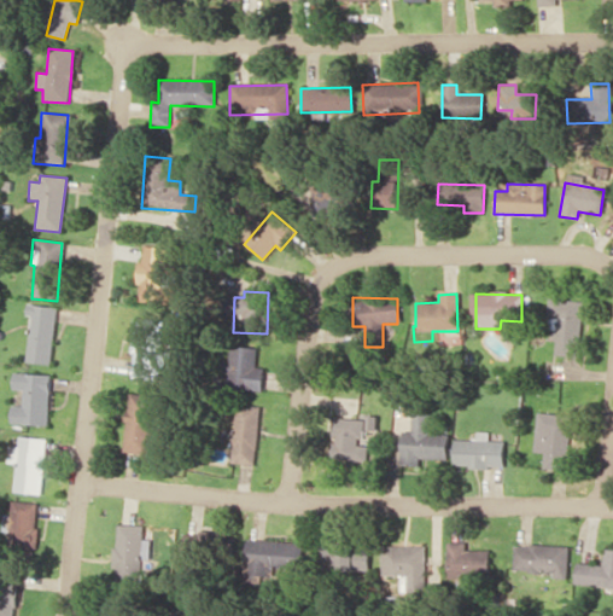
[(554,341),(553,356),(577,359),(582,302),(548,300),(544,341),(554,341)]
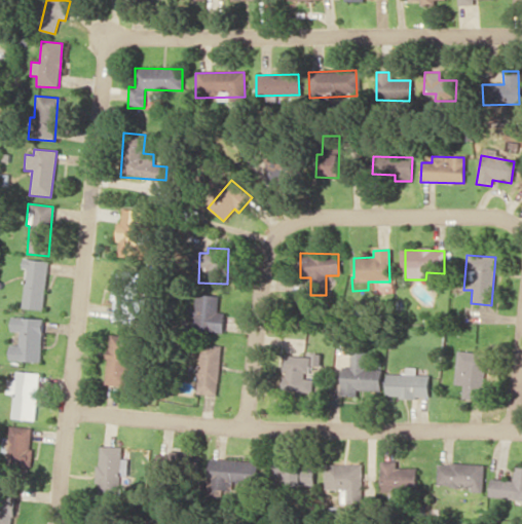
[(47,262),(22,259),(21,268),(25,269),(21,309),(41,311),(47,262)]
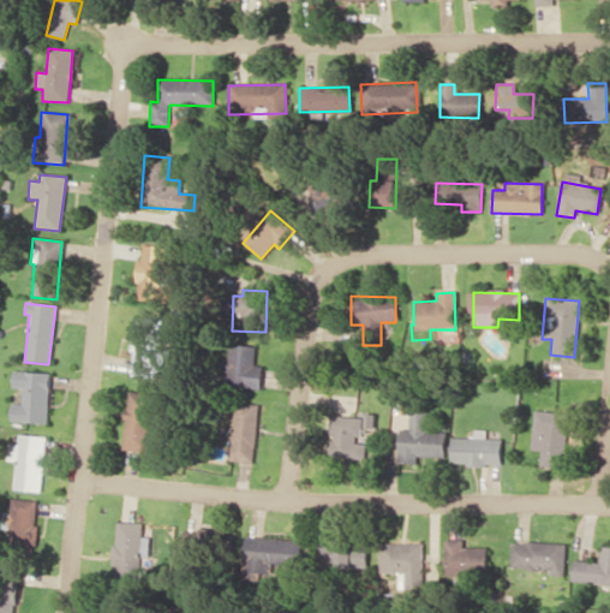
[(129,376),(156,378),(159,320),(132,319),(129,376)]
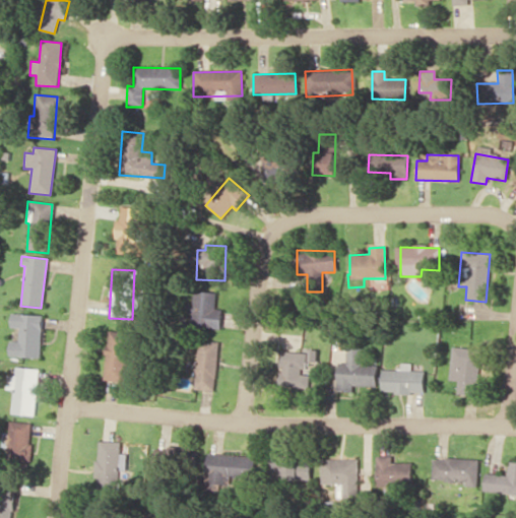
[(214,310),(215,293),(193,292),(192,328),(219,330),(220,310),(214,310)]
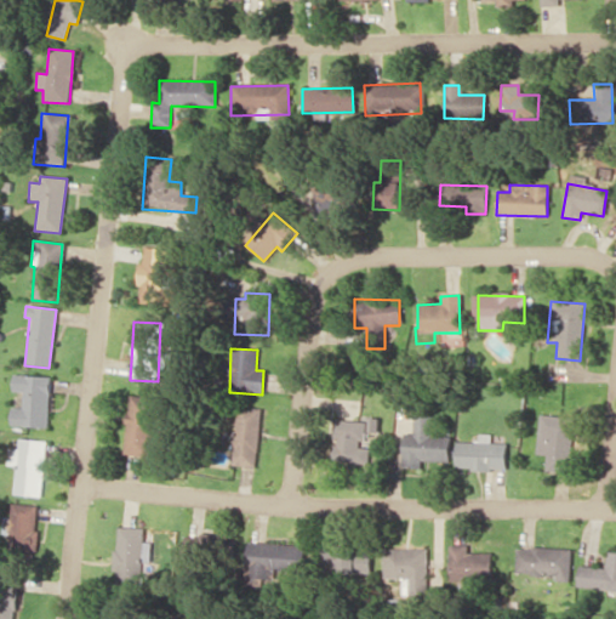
[(46,429),(49,378),(12,375),(11,392),(22,392),(21,408),(10,408),(9,426),(46,429)]
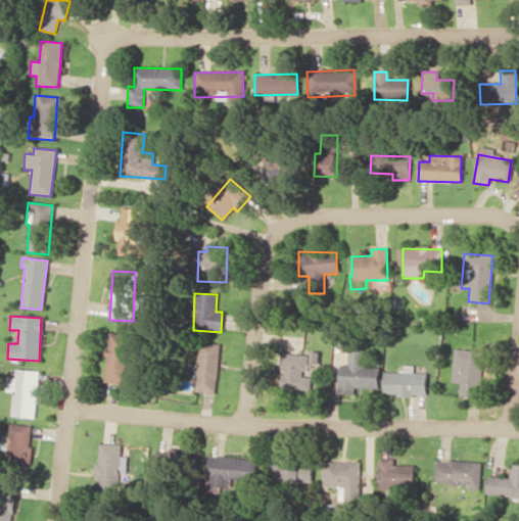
[(103,383),(125,385),(129,335),(107,333),(103,383)]
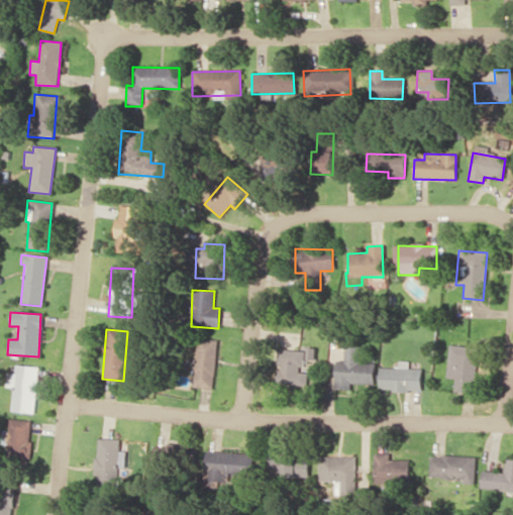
[(216,340),(196,338),(193,388),(212,390),(216,340)]
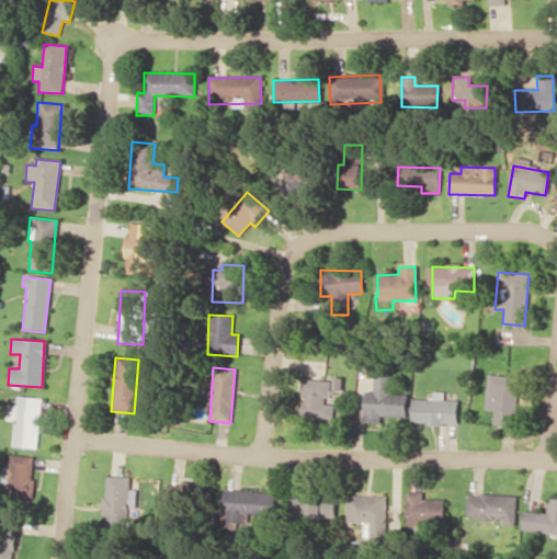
[(404,419),(405,395),(389,394),(389,376),(372,376),(372,392),(363,392),(362,423),(379,424),(379,418),(404,419)]
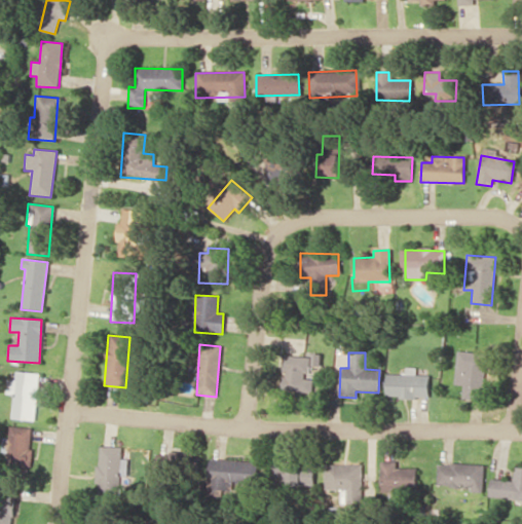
[(453,386),(461,386),(460,400),(482,401),(484,353),(455,352),(453,386)]
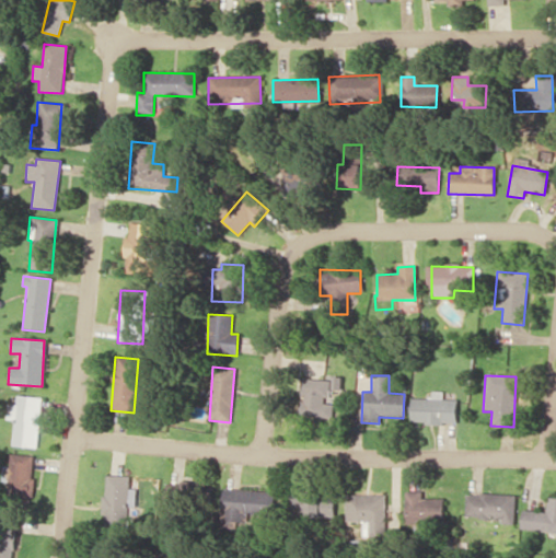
[(331,405),(326,404),(327,381),(301,380),(300,417),(329,418),(331,405)]
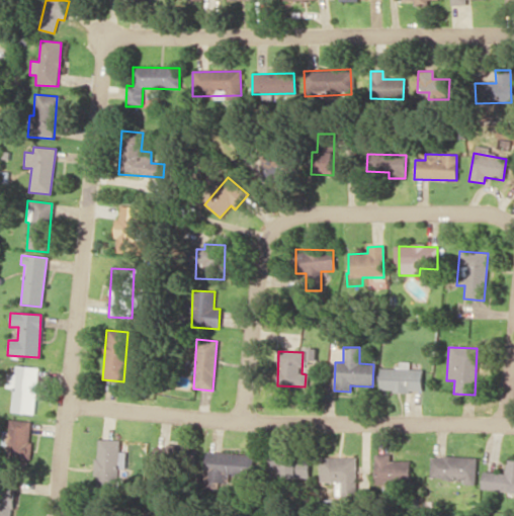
[(408,363),(398,362),(398,369),(379,368),(378,392),(421,394),(421,370),(408,369),(408,363)]
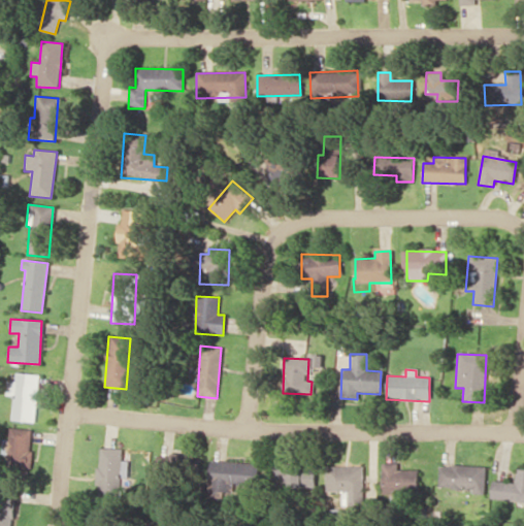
[(37,375),(14,373),(13,383),(6,382),(4,396),(11,397),(9,421),(33,423),(37,375)]
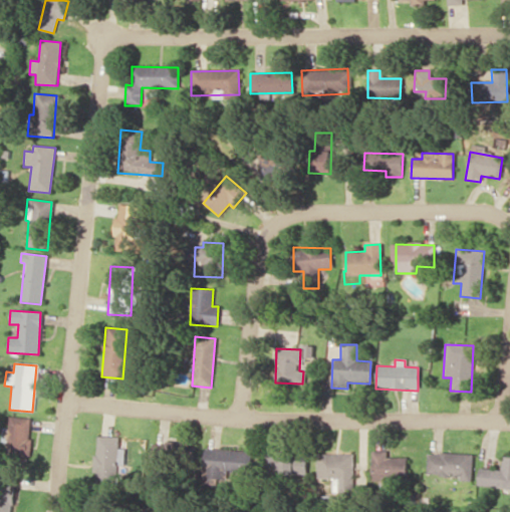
[(27,465),(29,419),(7,418),(5,464),(27,465)]
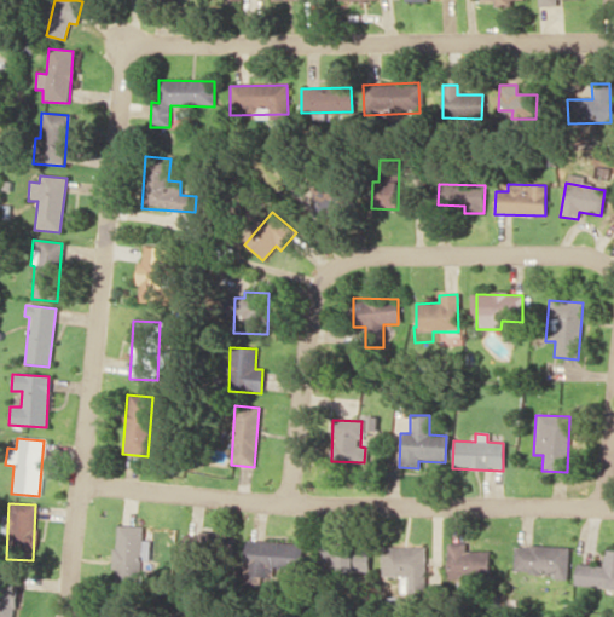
[(142,526),(115,526),(113,583),(139,584),(142,526)]
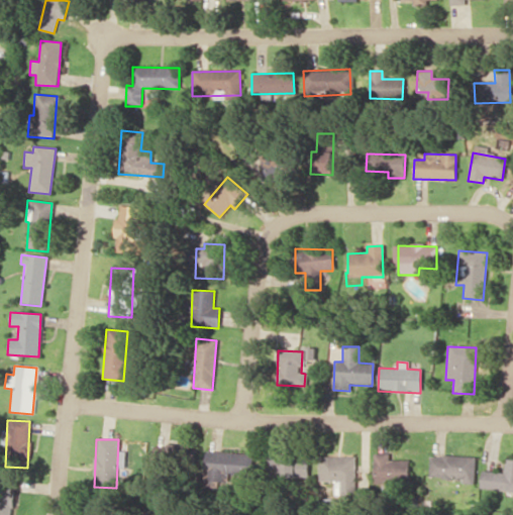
[(195,449),(165,447),(165,448),(156,447),(154,474),(193,477),(195,449)]
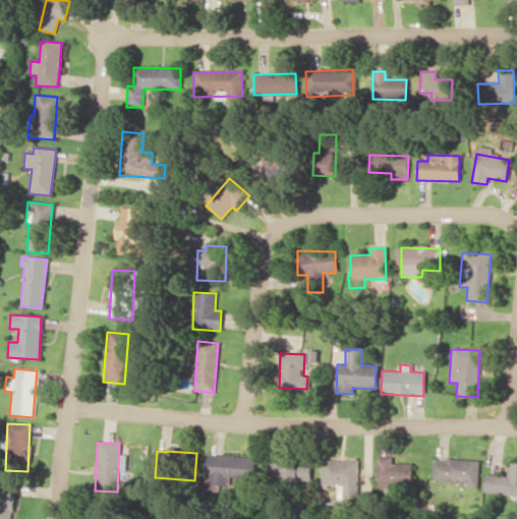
[(254,457),(209,456),(208,484),(218,484),(218,478),(254,479),(254,457)]
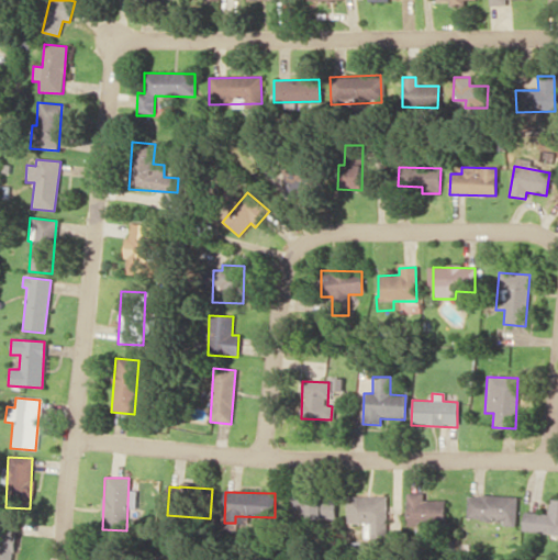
[(406,494),(406,525),(445,525),(444,501),(422,501),(422,494),(406,494)]
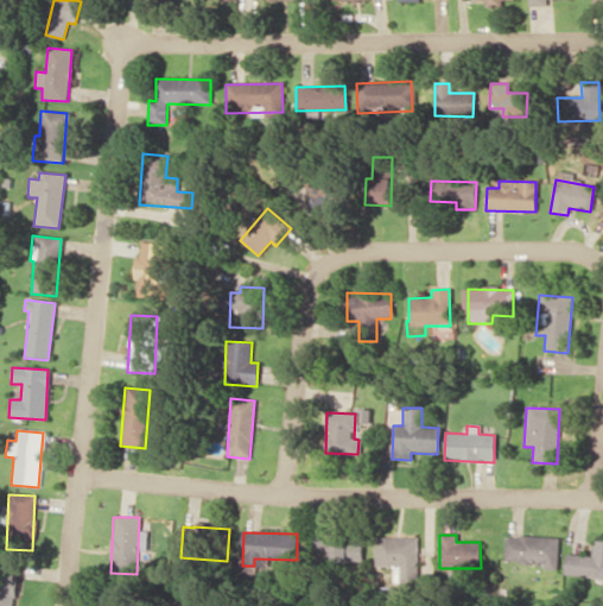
[(557,538),(503,536),(502,562),(540,563),(540,569),(556,570),(557,538)]
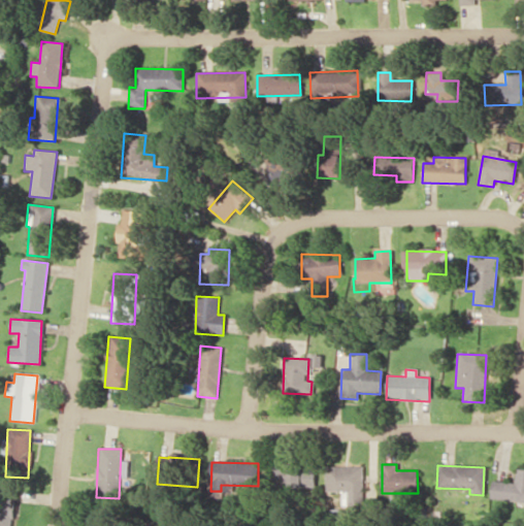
[(315,488),(315,467),(288,466),(288,469),(274,468),(273,488),(315,488)]
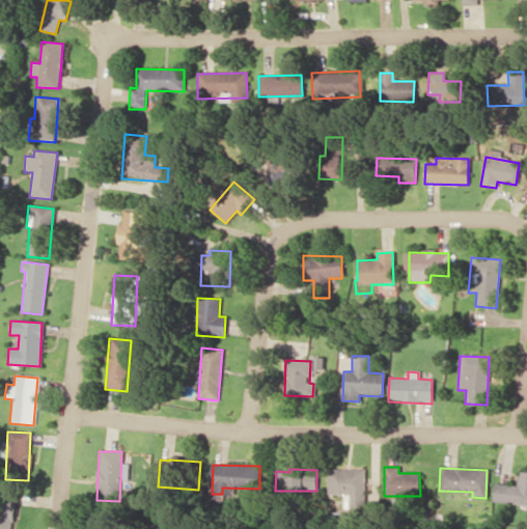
[(327,495),(349,495),(348,510),(363,510),(363,471),(328,470),(327,495)]
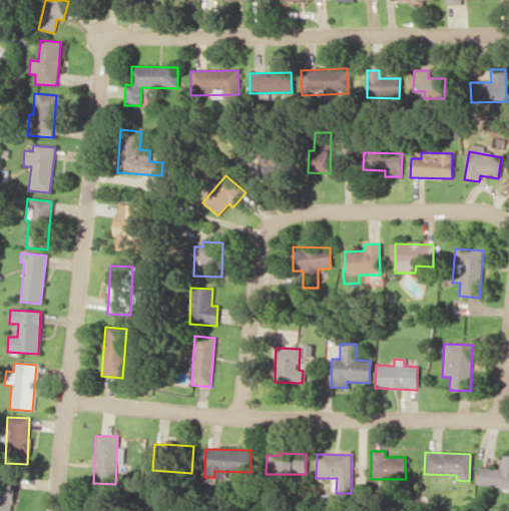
[(475,485),(508,489),(508,456),(500,456),(499,470),(477,467),(475,485)]
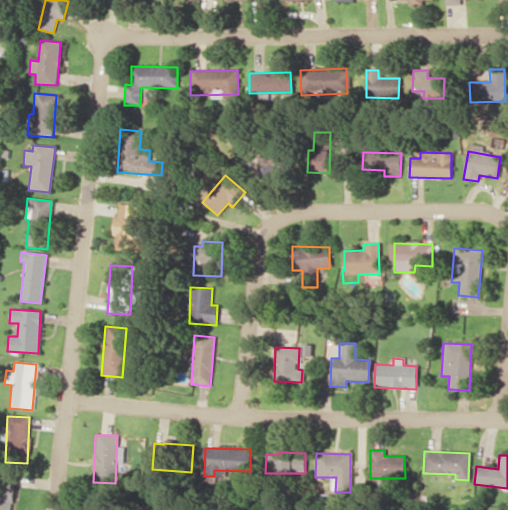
[(10,509),(13,472),(0,471),(0,509),(10,509)]
